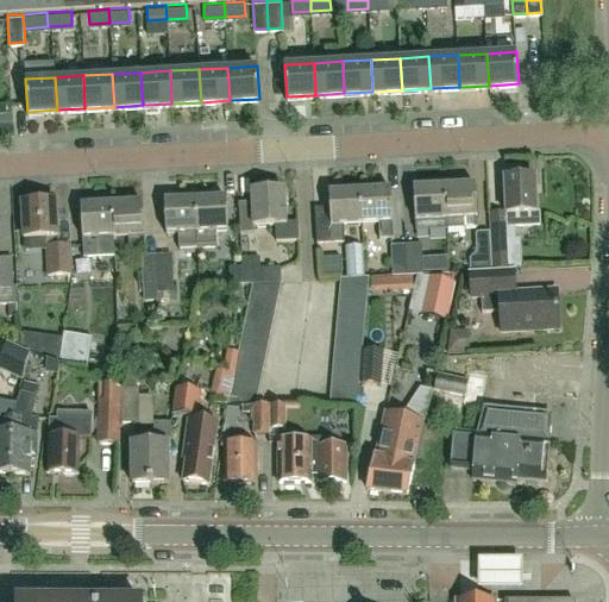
[(491,268),(514,267),(514,265),(510,265),(509,234),(514,234),(514,223),(540,221),(539,208),(538,208),(535,174),(504,175),(506,208),(489,208),(490,226),(489,226),(491,268)]
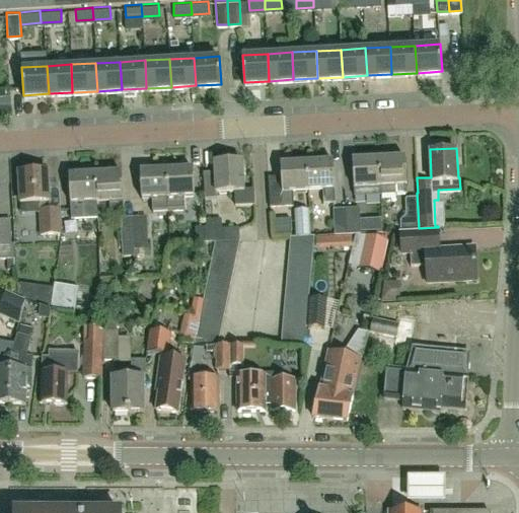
[(379,157),(380,192),(408,190),(406,184),(405,156),(379,157)]
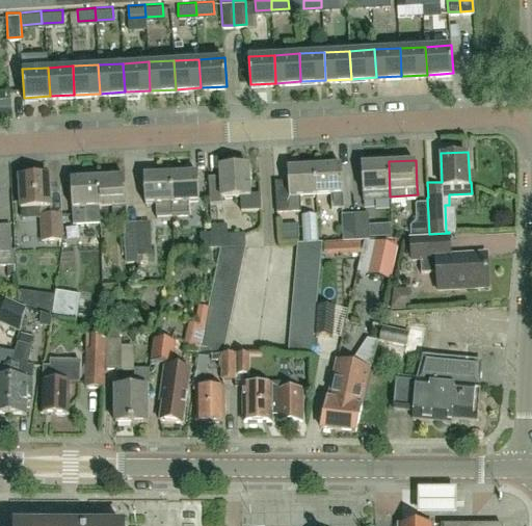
[(390,196),(389,161),(362,162),(363,198),(390,196)]
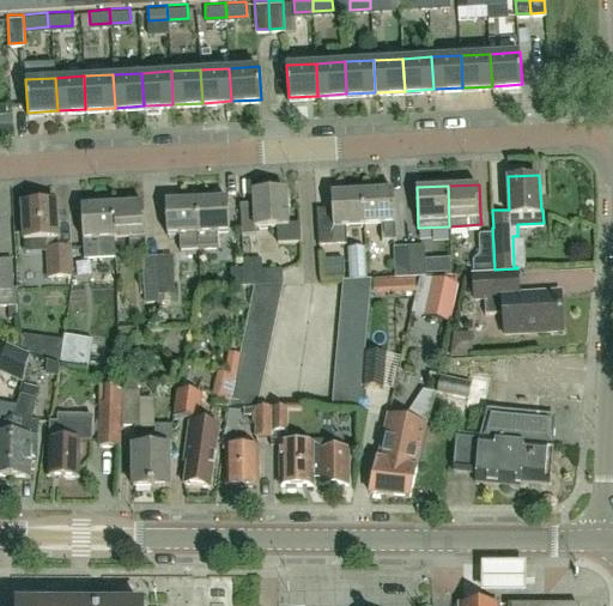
[(362,191),(363,223),(381,222),(382,236),(395,235),(394,220),(396,220),(395,188),(362,191)]
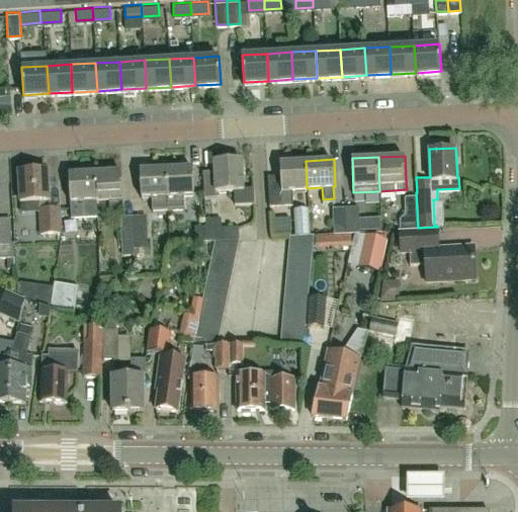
[(253,185),(244,185),(242,160),(214,162),(217,190),(234,189),(235,201),(254,201),(253,185)]
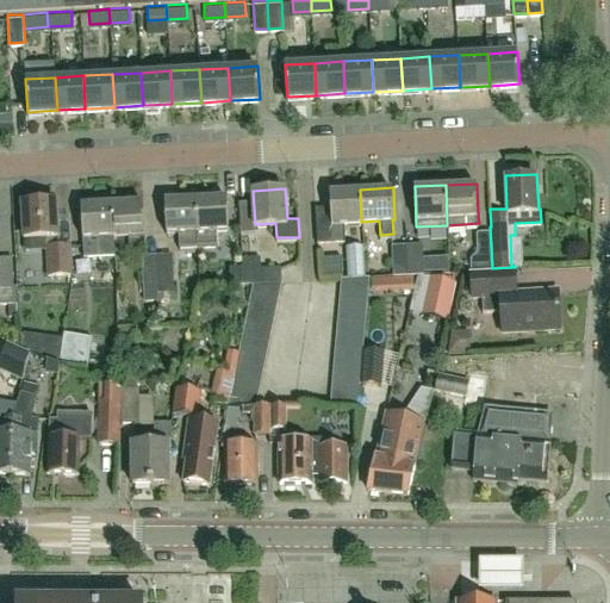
[(361,222),(360,190),(330,191),(330,203),(315,204),(317,240),(344,238),(343,223),(361,222)]
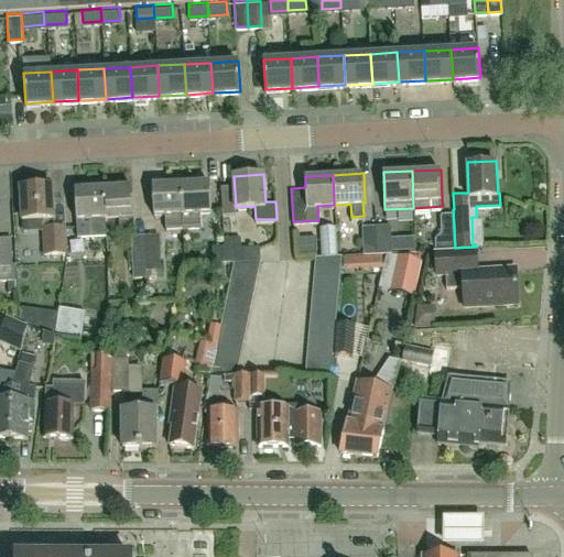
[(210,181),(181,183),(184,227),(202,226),(201,211),(213,210),(210,181)]
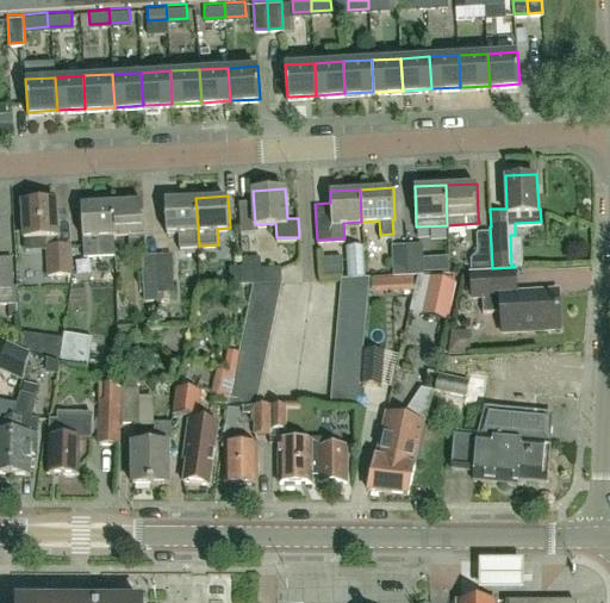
[(199,246),(195,198),(166,200),(167,232),(178,231),(179,247),(199,246)]
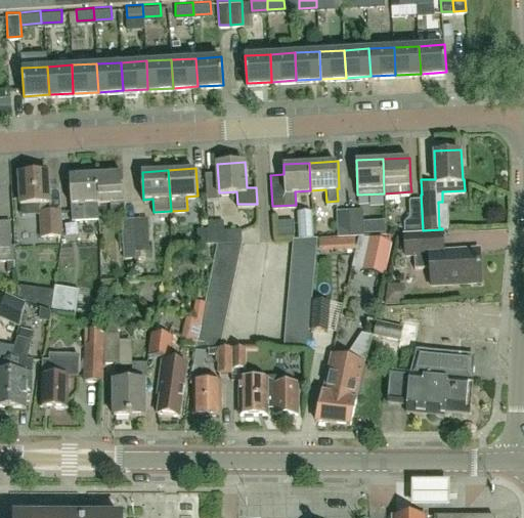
[(50,172),(20,173),(22,203),(39,203),(41,233),(61,233),(60,209),(51,209),(50,172)]
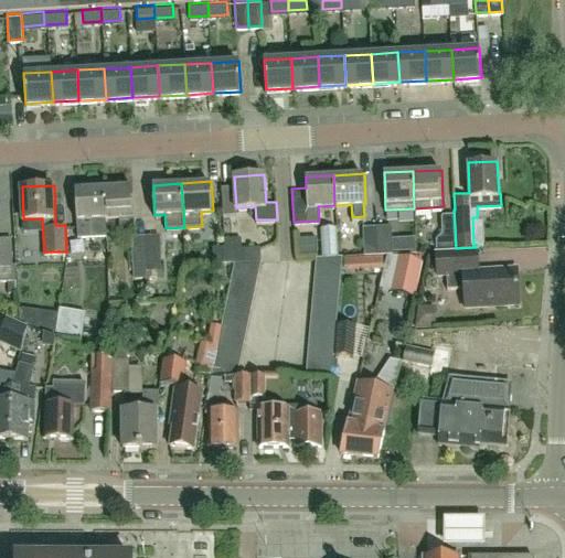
[(132,185),(104,188),(106,217),(118,216),(119,228),(134,228),(134,215),(135,215),(132,185)]
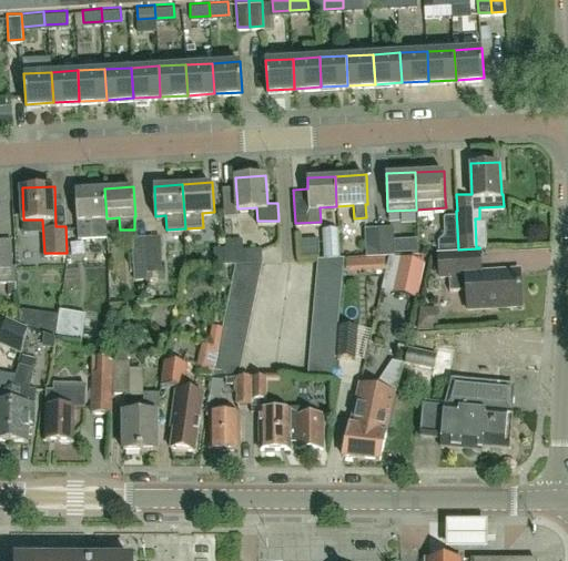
[(107,218),(104,189),(75,190),(79,238),(94,237),(93,220),(107,218)]
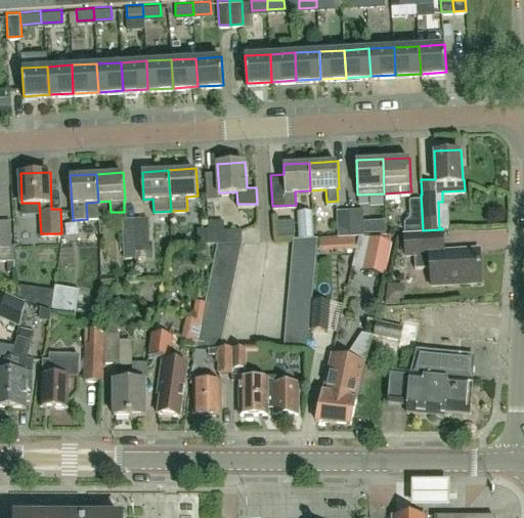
[(423,230),(421,195),(410,196),(408,198),(409,212),(403,218),(403,230),(423,230)]
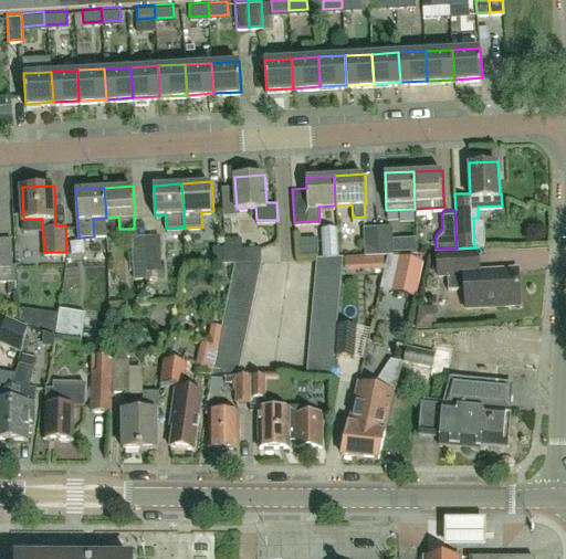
[(376,223),(378,252),(391,251),(390,222),(376,223)]
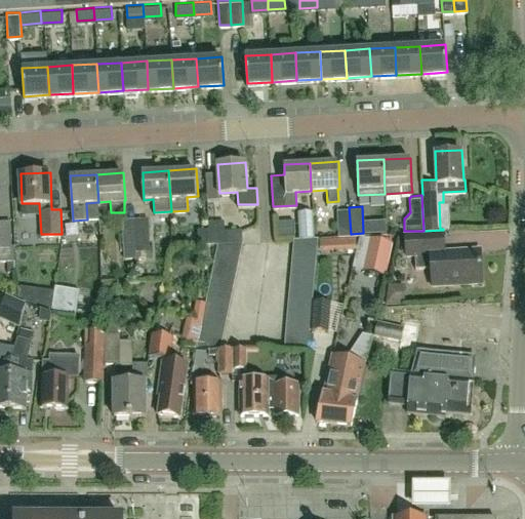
[(351,234),(349,207),(336,207),(337,234),(351,234)]
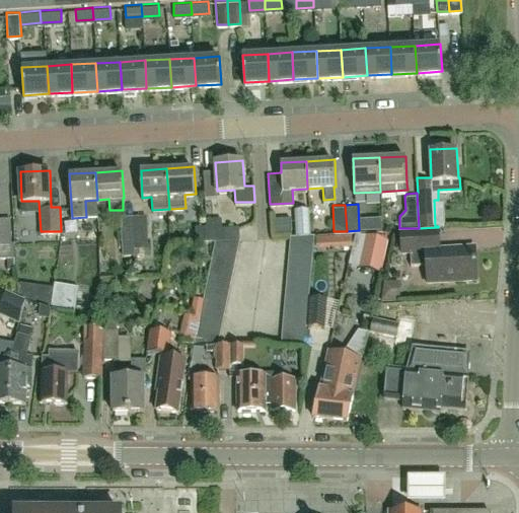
[(308,206),(295,206),(296,233),(309,232),(308,206)]
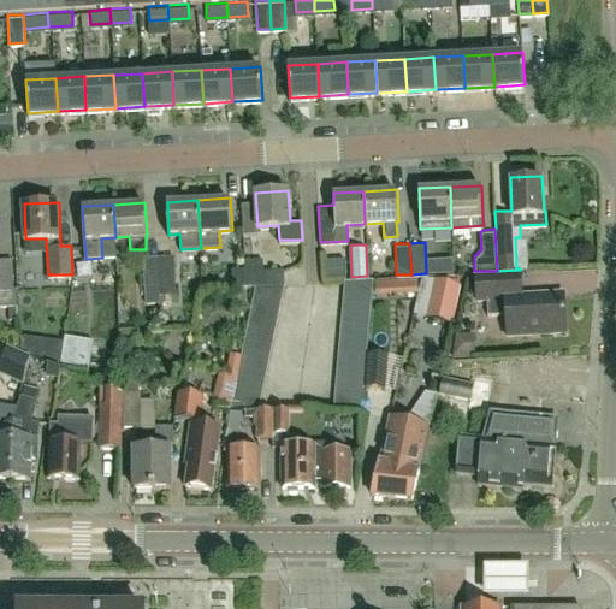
[(173,252),(158,253),(160,291),(161,299),(171,299),(170,290),(175,290),(173,252)]
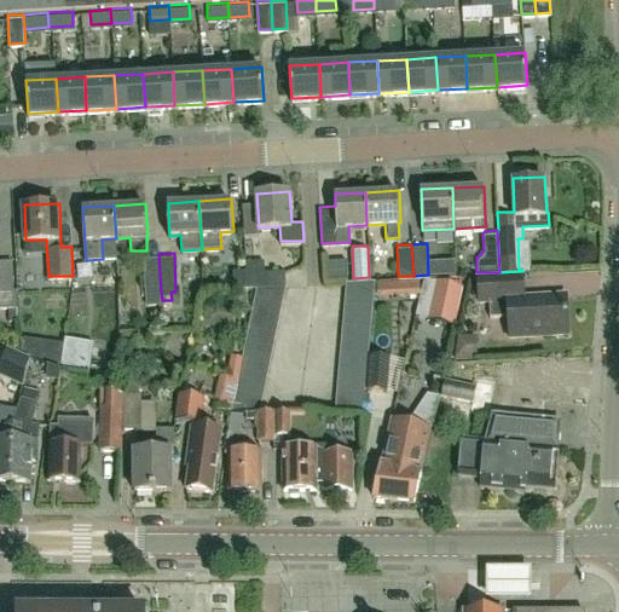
[(158,254),(143,255),(145,301),(161,301),(160,293),(161,293),(158,254)]
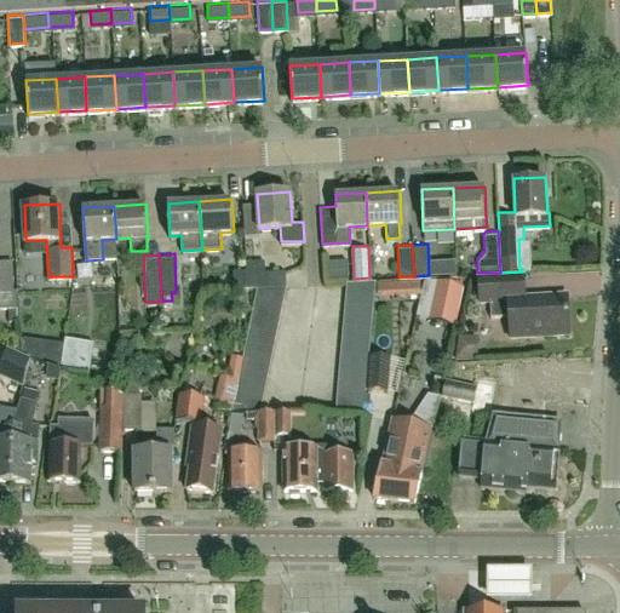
[(0,257),(0,304),(9,305),(9,316),(17,316),(16,287),(12,287),(12,257),(0,257)]
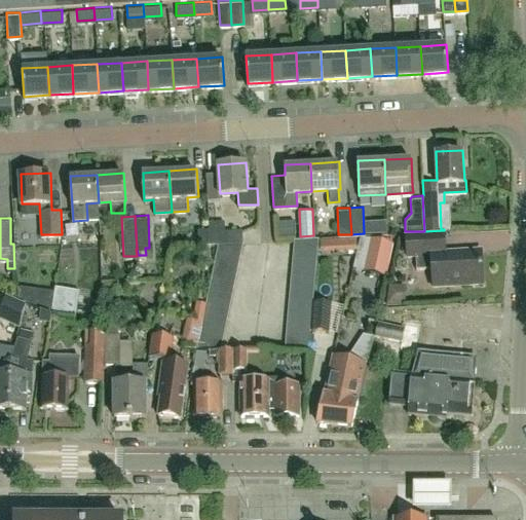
[(224,219),(208,219),(208,227),(209,227),(210,242),(218,240),(242,240),(241,227),(224,228),(224,219)]
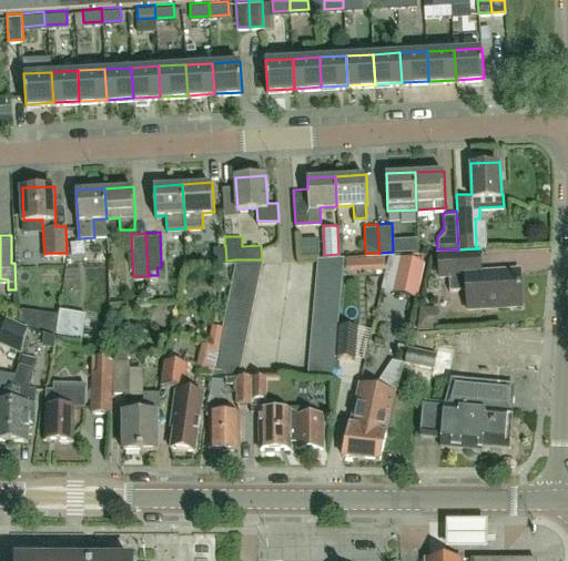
[(225,245),(224,245),(213,245),(214,261),(226,261),(225,245)]
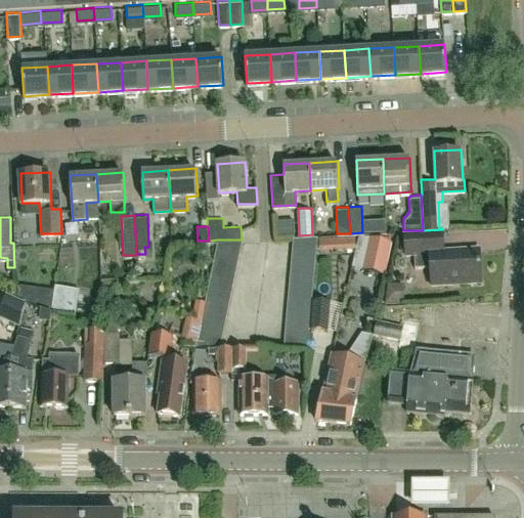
[(423,230),(403,230),(404,254),(415,254),(415,265),(429,264),(430,285),(482,282),(480,246),(443,248),(442,229),(423,230)]
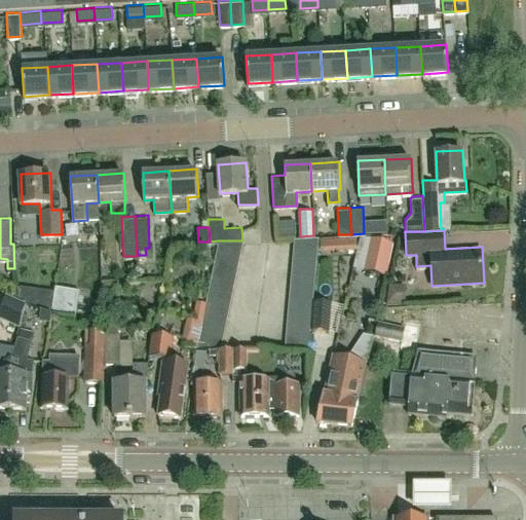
[(294,237),(293,247),(317,249),(318,235),(313,235),(300,236),(294,237)]
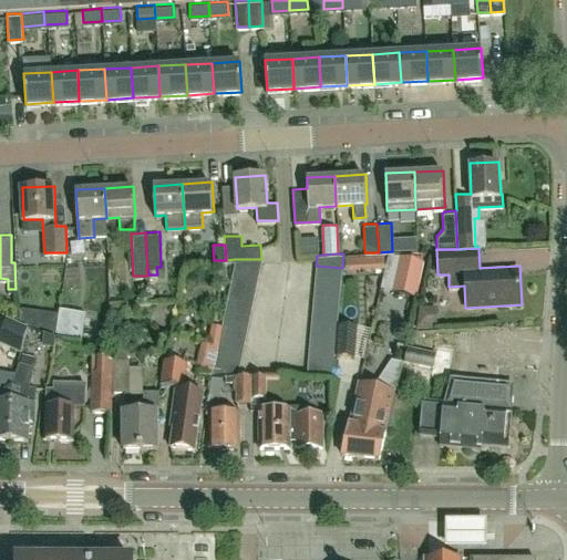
[(383,253),(364,255),(364,268),(384,267),(383,253)]
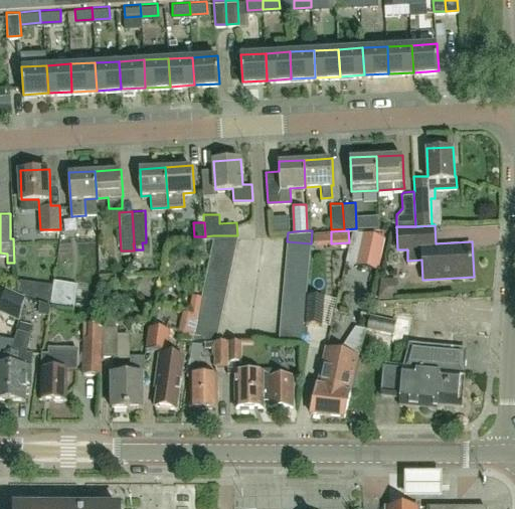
[(384,236),(364,231),(357,264),(377,268),(384,236)]
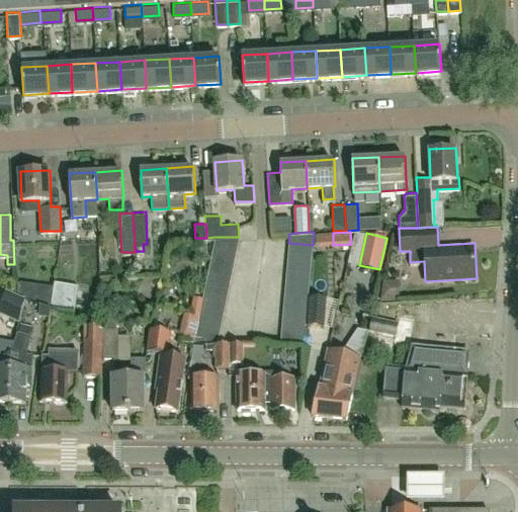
[(236,248),(239,237),(214,237),(213,244),(236,248)]
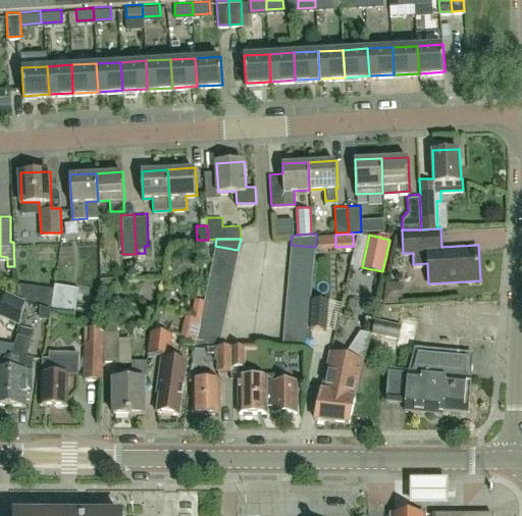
[(313,259),(315,247),(291,245),(290,257),(313,259)]
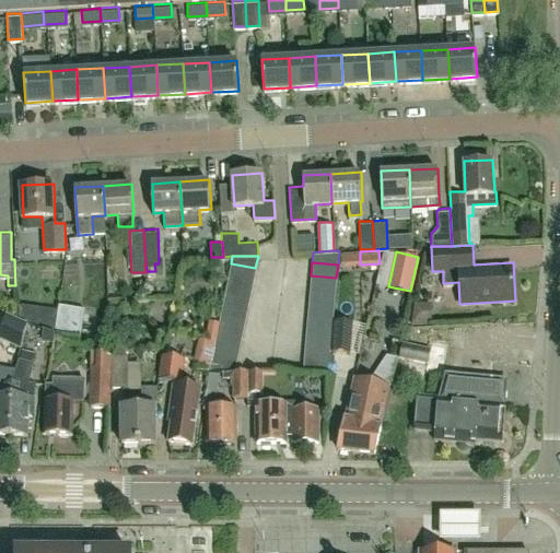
[(253,281),(255,268),(231,263),(228,275),(253,281)]
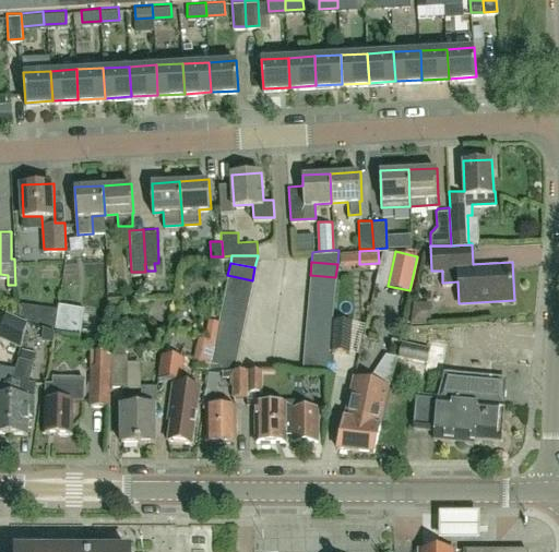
[(252,280),(227,275),(225,288),(249,294),(252,280)]
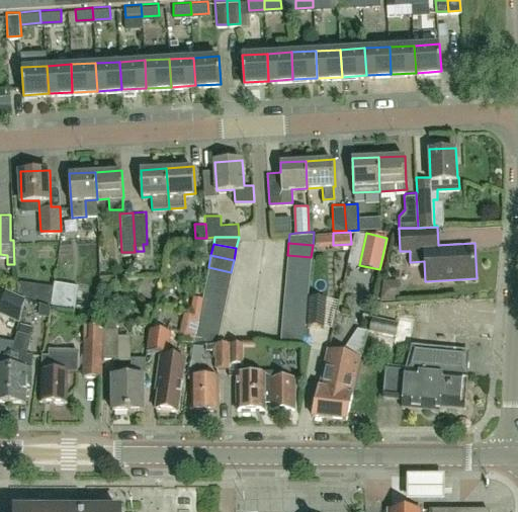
[(311,257),(287,255),(286,266),(310,269),(311,257)]
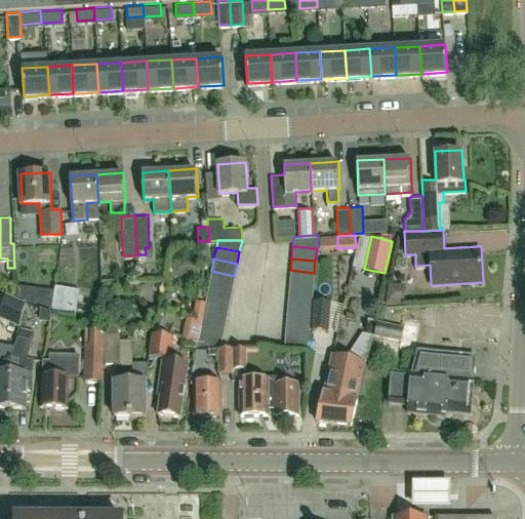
[(314,273),(290,270),(288,282),(313,285),(314,273)]
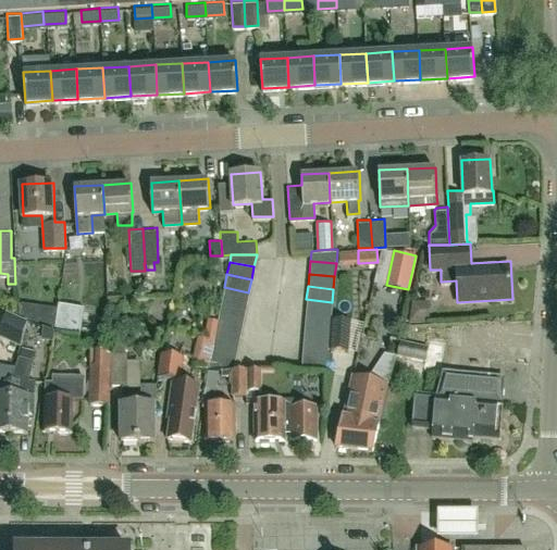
[(248,292),(224,287),(221,300),(246,305),(248,292)]
